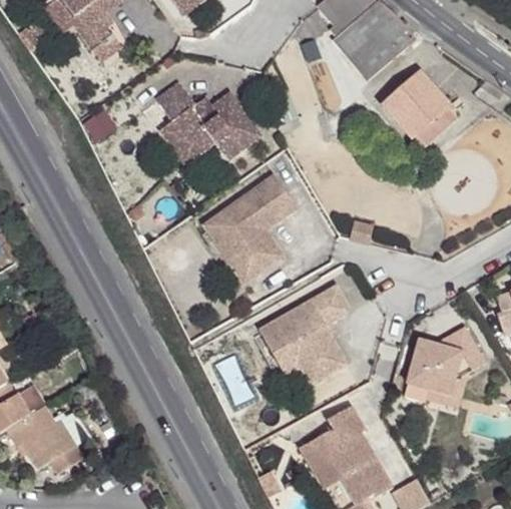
[(74,24),(77,21),(61,0),(52,0),(43,7),(62,32),(74,24)]
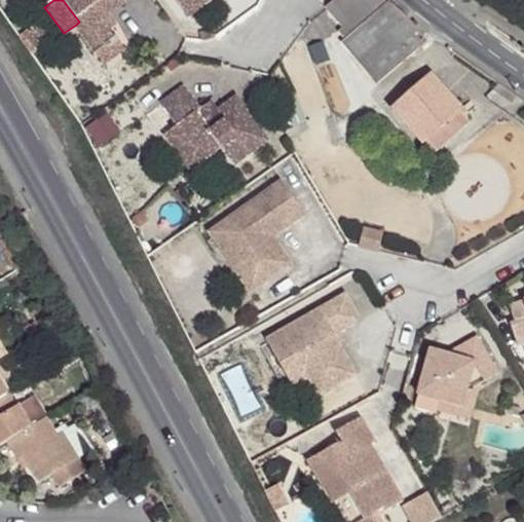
[(76,25),(94,49),(113,35),(107,27),(100,16),(107,10),(121,0),(63,0),(79,22),(76,25)]
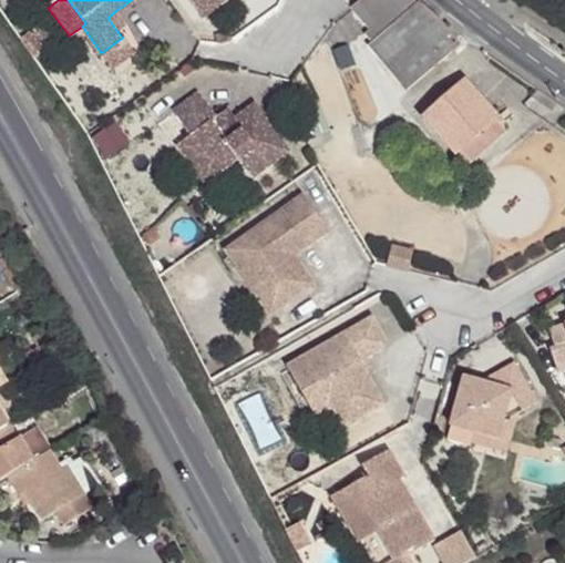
[(195,0),(194,1),(203,14),(224,0),(195,0)]
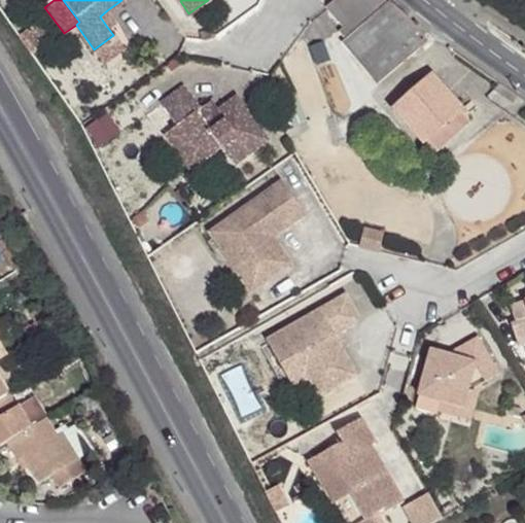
[(327,0),(324,3),(342,24),(338,29),(344,36),(341,39),(376,80),(426,38),(407,14),(388,0),(327,0)]
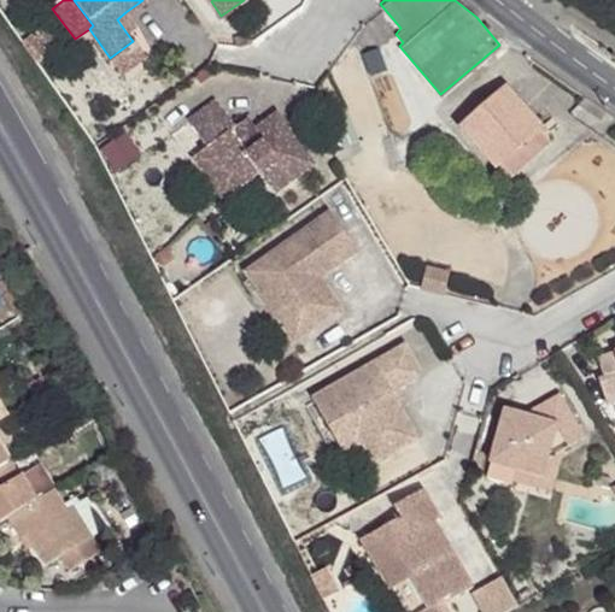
[(135,24),(126,12),(117,19),(126,31),(135,24)]
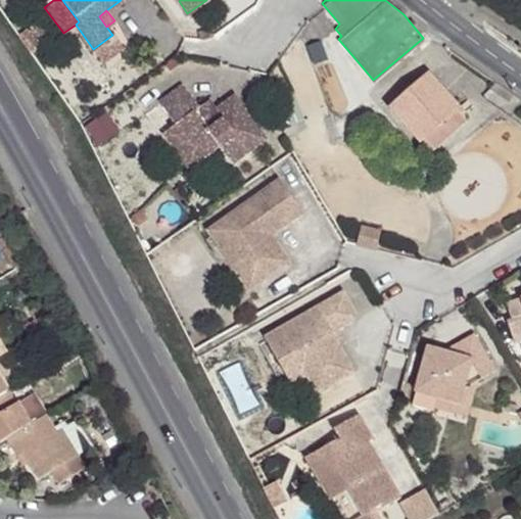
[(112,35),(93,49),(102,60),(122,46),(112,35)]
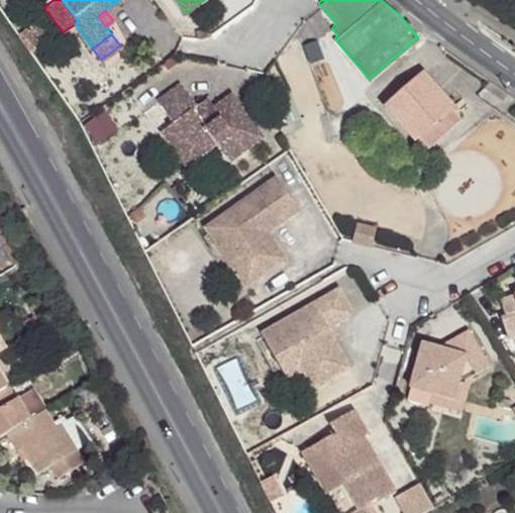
[(422,70),(384,104),(414,137),(418,134),(427,145),(458,118),(448,107),(451,104),(422,70)]
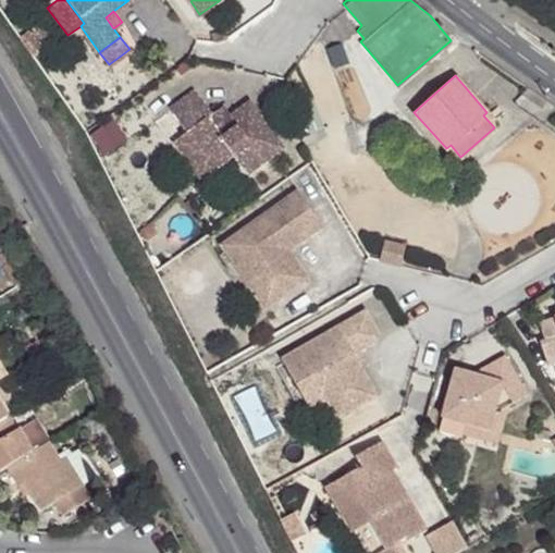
[(281,146),(248,100),(229,113),(221,119),(214,110),(211,112),(194,89),(171,106),(187,128),(180,134),(195,156),(222,136),(234,154),(247,171),(281,146)]
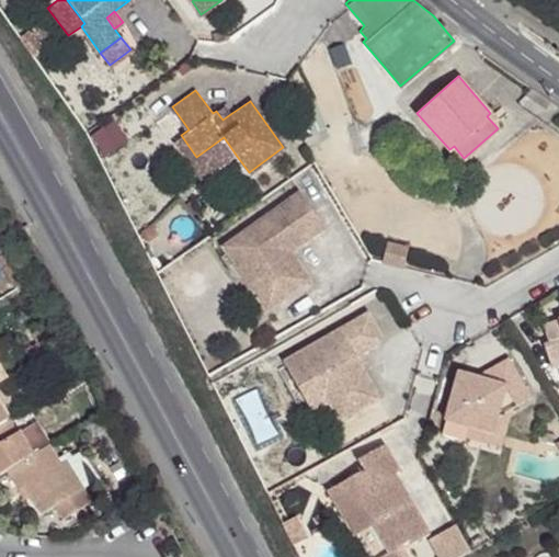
[(224,104),(216,111),(223,120),(230,114),(224,104)]
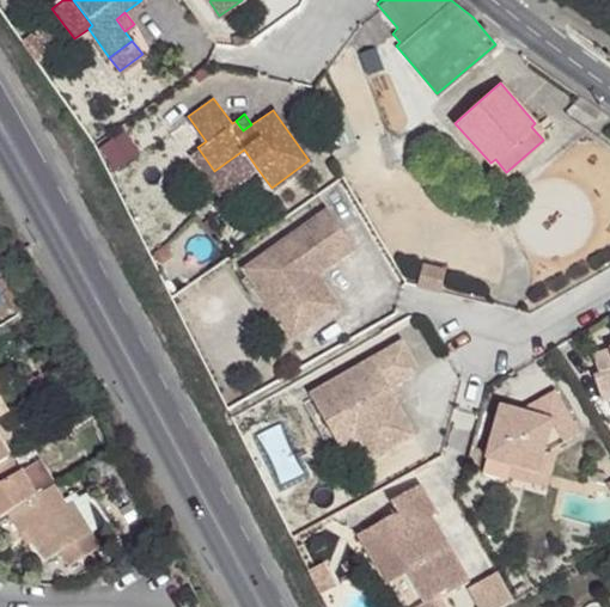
[(219,196),(257,169),(244,149),(214,171),(197,147),(188,154),(219,196)]
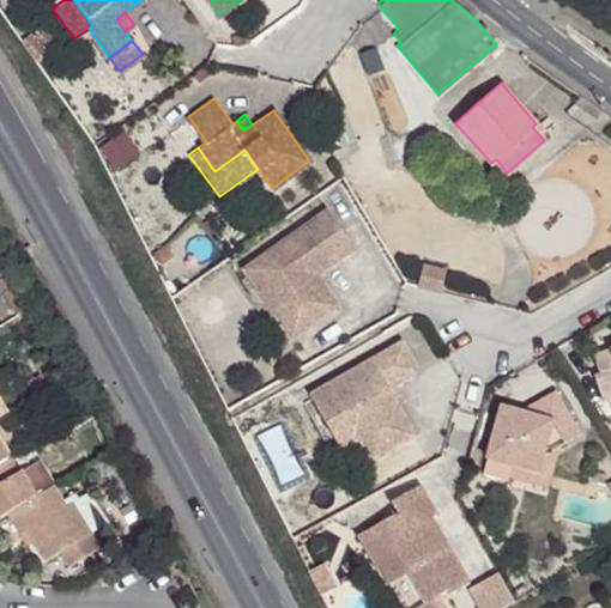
[(332,261),(354,245),(326,208),(242,267),(272,310),(295,293),(313,320),(337,303),(315,273),(310,266),(327,254),(332,261)]
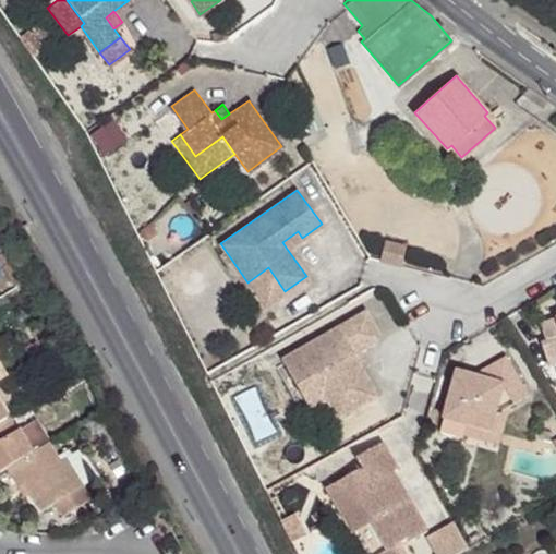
[(287,249),(302,238),(298,231),(282,242),(287,249)]
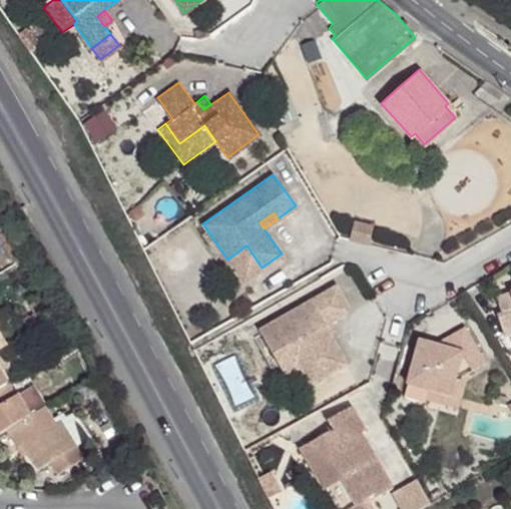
[(372,223),(353,218),(348,237),(367,242),(372,223)]
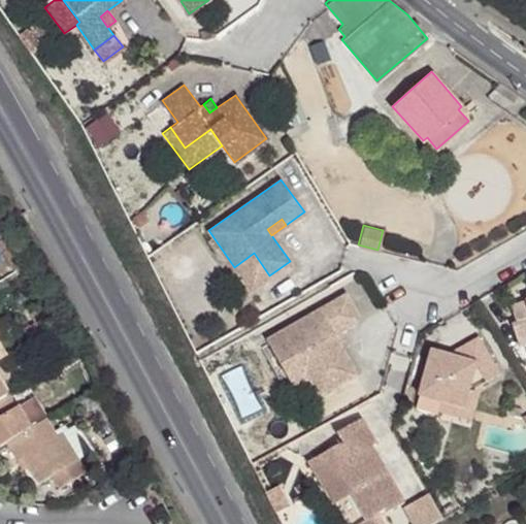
[(250,290),(269,275),(254,253),(234,267),(250,290)]
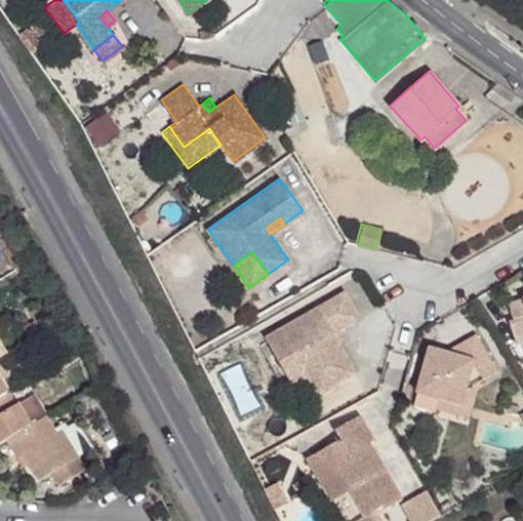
[(356,315),(343,291),(264,336),(284,373),(300,364),(305,371),(322,362),(334,385),(355,372),(336,341),(330,330),(336,327),(356,315)]
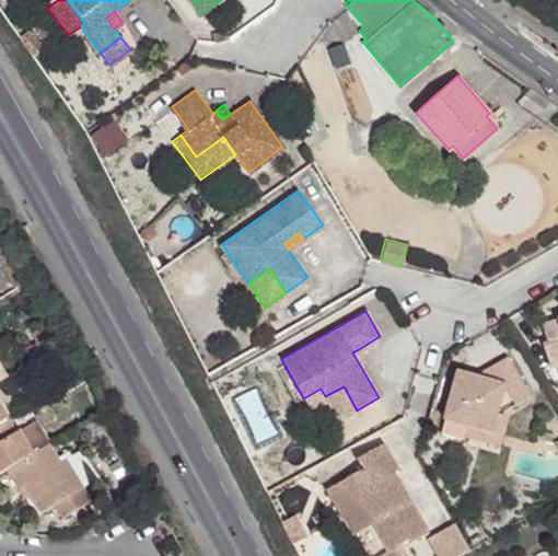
[(557,316),(541,323),(547,340),(542,343),(549,365),(557,361),(557,316)]
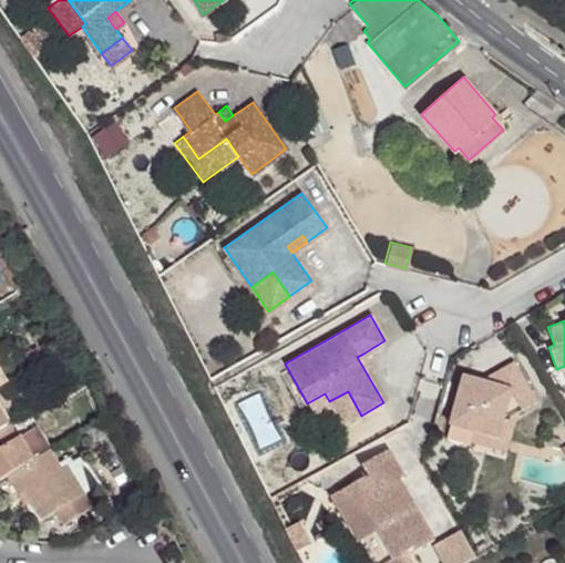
[(370,365),(363,354),(357,357),(363,368),(370,365)]
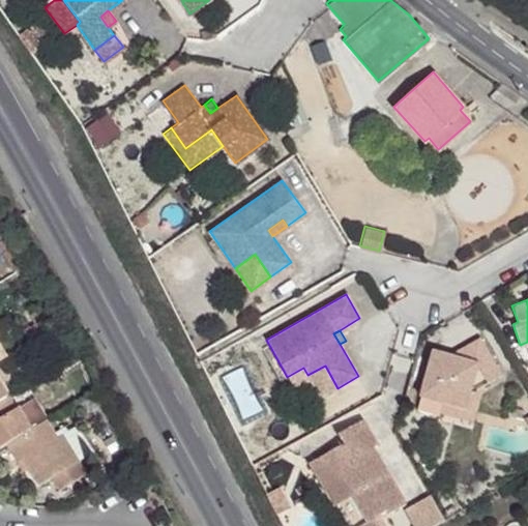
[(432,349),(419,395),(442,401),(464,407),(469,389),(480,383),(499,373),(478,337),(448,354),(432,349)]
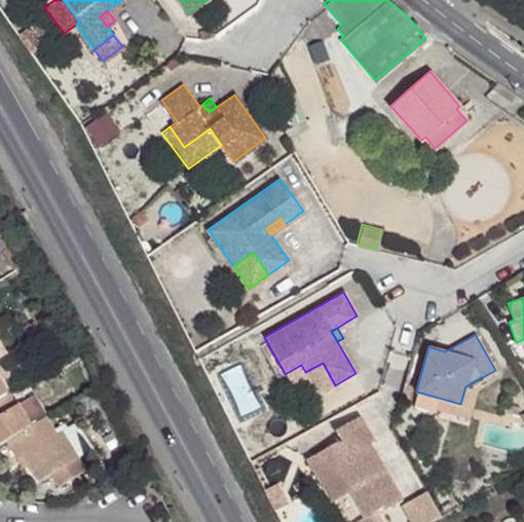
[(323,363),(305,372),(319,395),(335,385),(323,363)]
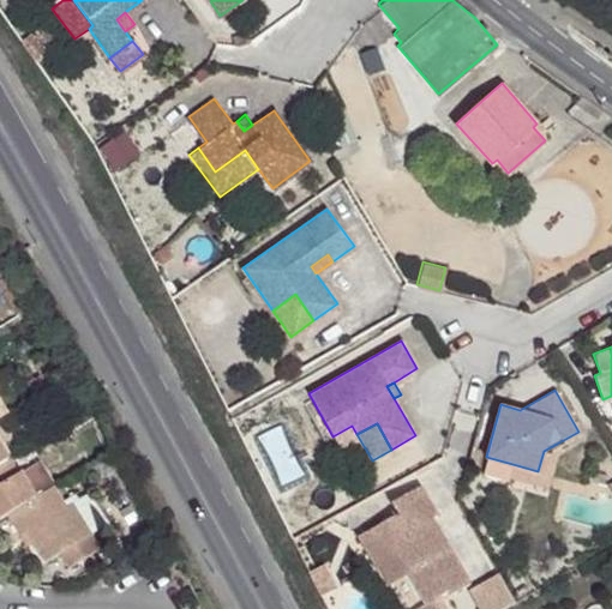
[(352,426),(333,436),(339,445),(357,434),(352,426)]
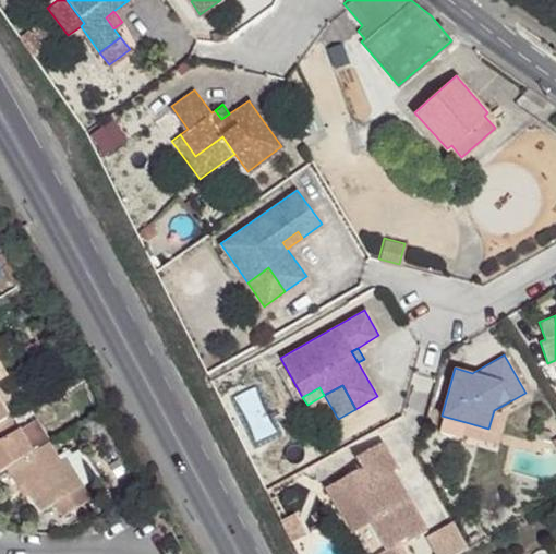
[(494,410),(488,429),(466,422),(462,432),(496,441),(506,404),(494,410)]
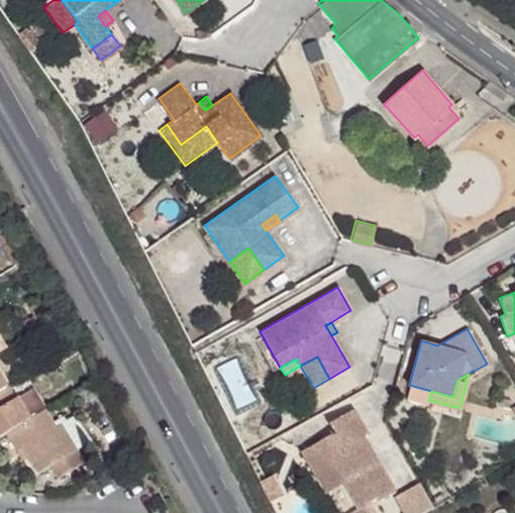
[(0,433),(6,430),(42,408),(45,406),(32,386),(14,397),(6,384),(0,388),(0,433)]
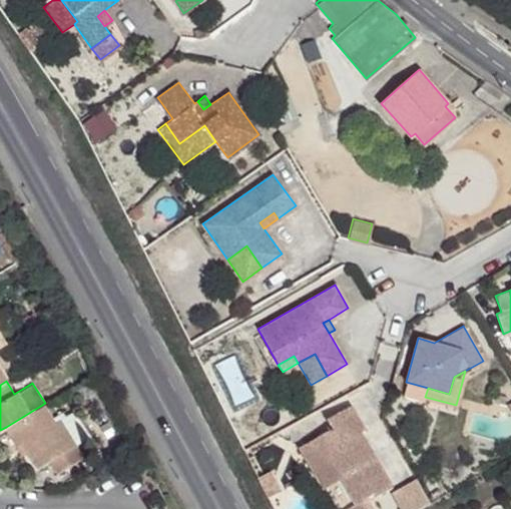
[(350,404),(326,418),(332,428),(299,447),(311,469),(328,459),(353,502),(357,500),(361,508),(371,508),(365,496),(372,492),(374,495),(390,486),(359,431),(364,429),(350,404)]
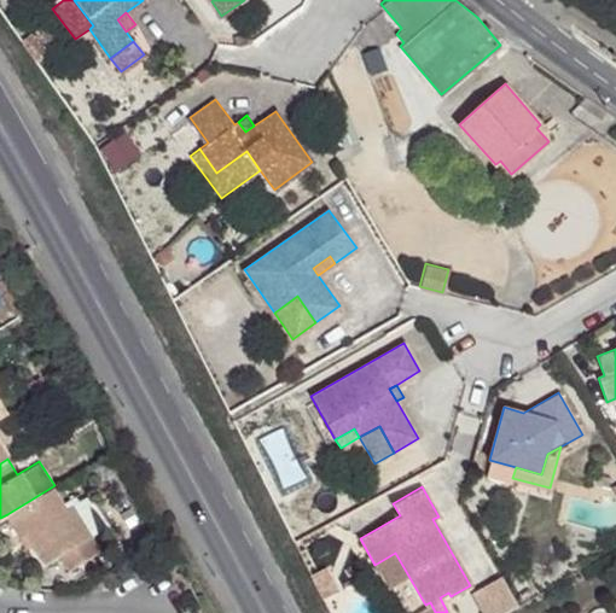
[(51,488),(7,514),(21,537),(27,533),(45,562),(58,554),(68,568),(98,550),(89,536),(106,525),(88,494),(76,500),(73,495),(60,502),(51,488)]
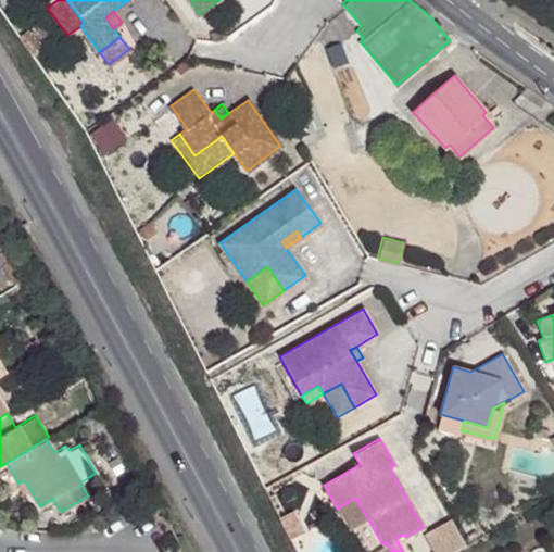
[(355,498),(337,509),(348,527),(366,516),(355,498)]
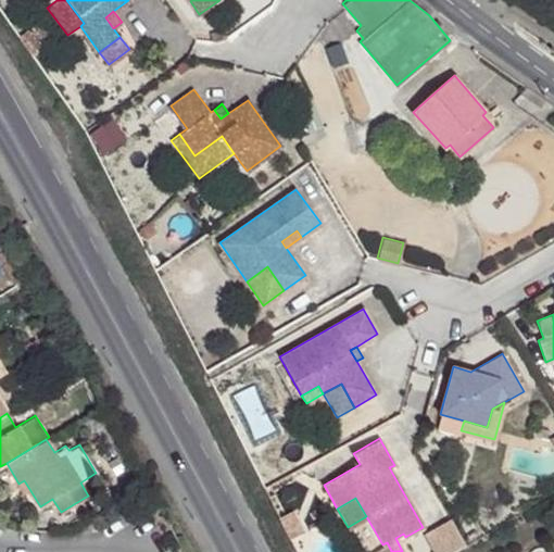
[(436,551),(449,551),(465,543),(450,518),(425,532),(436,551)]
